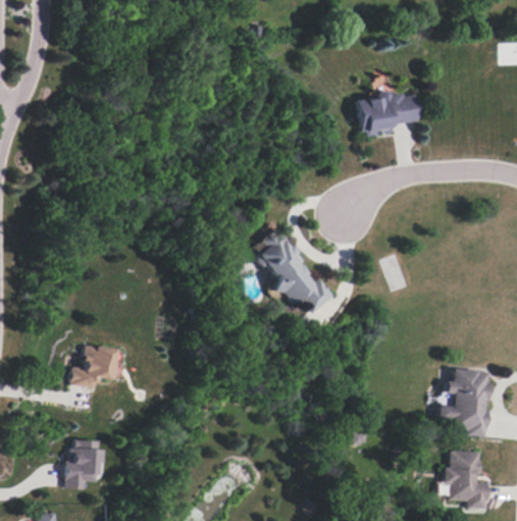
[(416,91),(358,98),(362,131),(420,122),(416,91)]
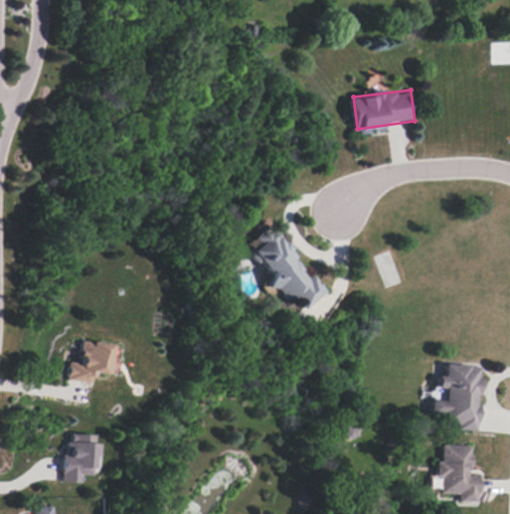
[(308,309),(329,290),(273,226),(247,248),(293,299),(296,296),(308,309)]
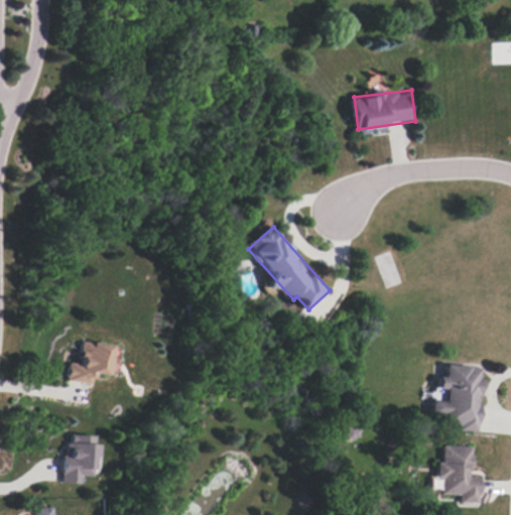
[(114,343),(83,341),(81,362),(71,361),(69,381),(94,383),(95,374),(111,375),(114,343)]
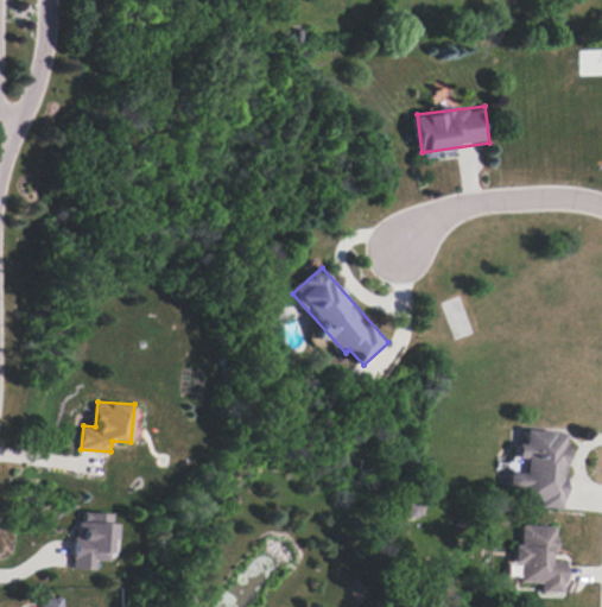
[(565,507),(571,434),(526,429),(523,473),(513,472),(511,487),(524,488),(523,504),(565,507)]
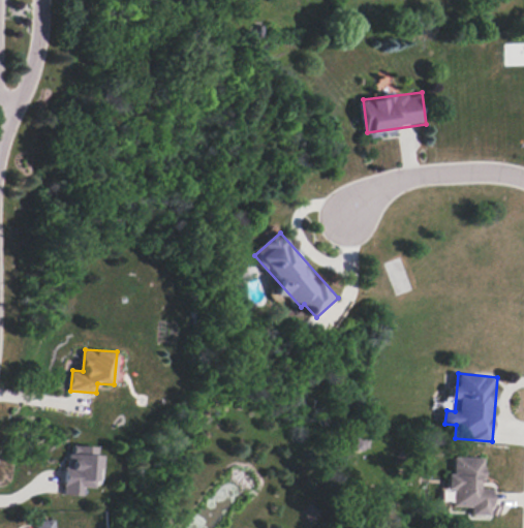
[(99,495),(101,446),(68,445),(66,493),(99,495)]
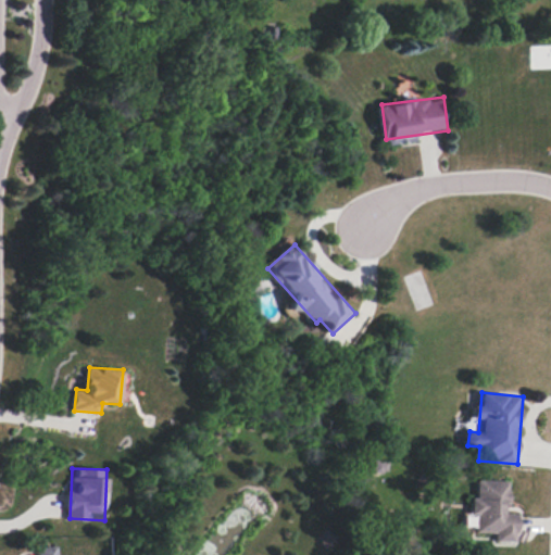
[(520,543),(520,514),(510,514),(510,481),(477,481),(477,514),(478,514),(478,532),(499,532),(499,543),(520,543)]
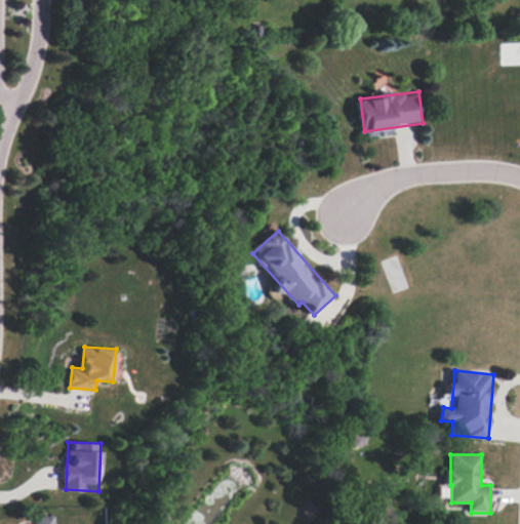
[(39,523),(56,523),(56,515),(39,516),(39,523)]
